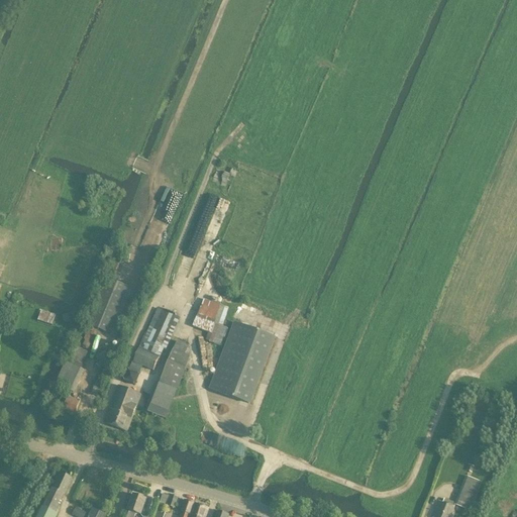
[(144,236),(132,279),(144,282),(157,240),(144,236)]
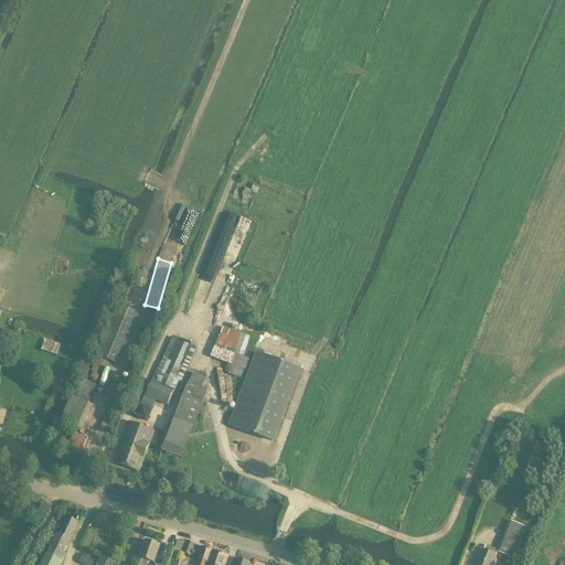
[(114,315),(97,355),(119,364),(136,323),(140,313),(117,305),(114,315)]
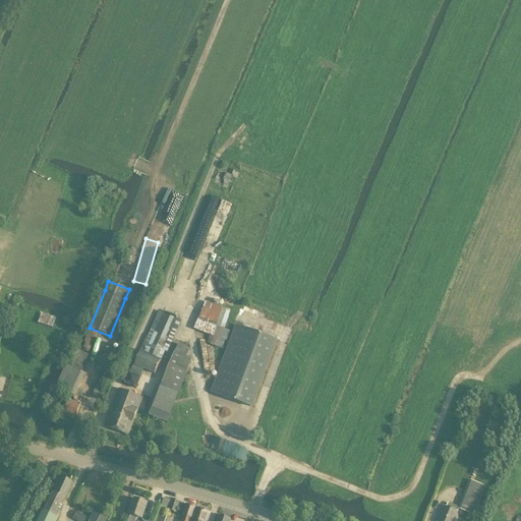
[(206,302),(194,330),(211,337),(208,343),(222,349),(229,332),(224,330),(231,310),(206,302)]
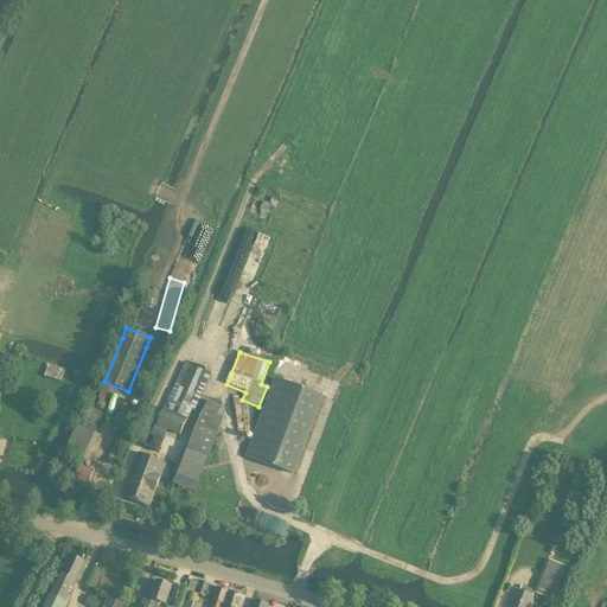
[(171,393),(152,434),(164,439),(167,430),(183,436),(183,435),(181,434),(191,410),(193,411),(210,374),(185,363),(173,390),(171,393)]
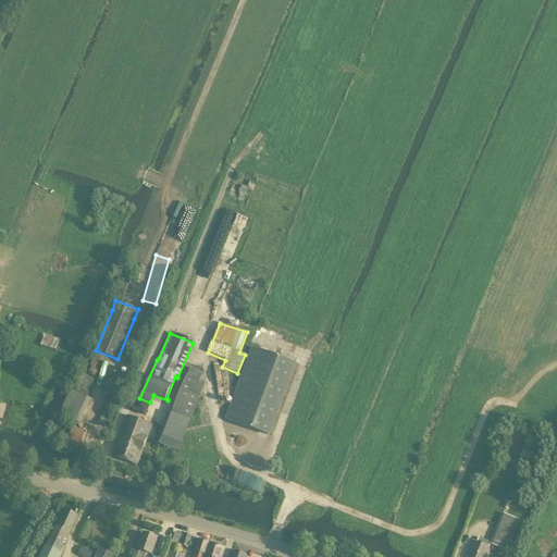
[(57,351),(60,339),(45,335),(40,346),(57,351)]
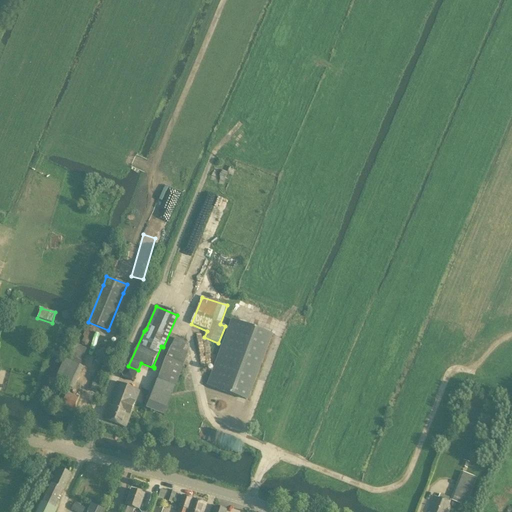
[(233,320),(209,386),(246,400),(271,334),(233,320)]
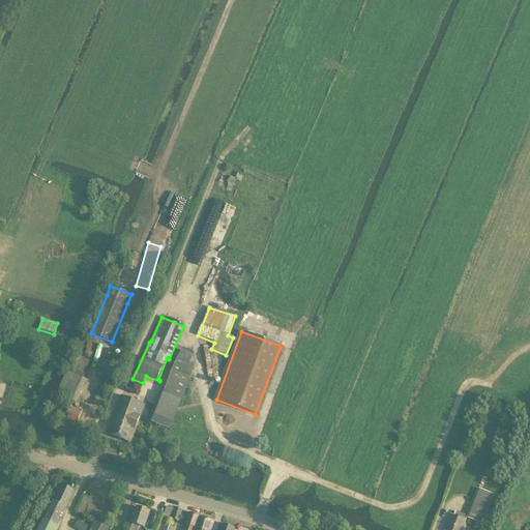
[(193,355),(182,351),(172,371),(163,393),(159,392),(149,422),(170,430),(194,366),(188,364),(193,355)]
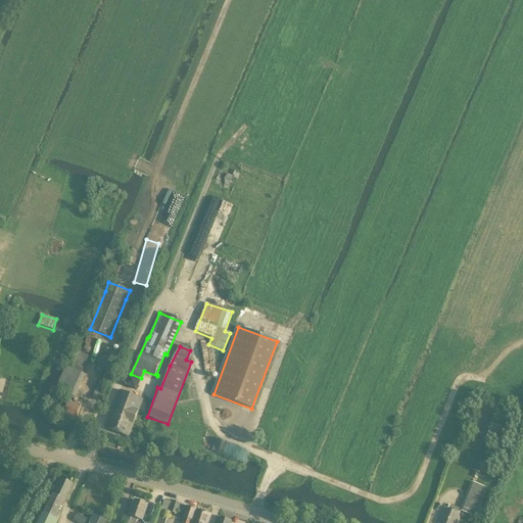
[(102,351),(97,362),(105,370),(114,364),(113,350),(102,351)]
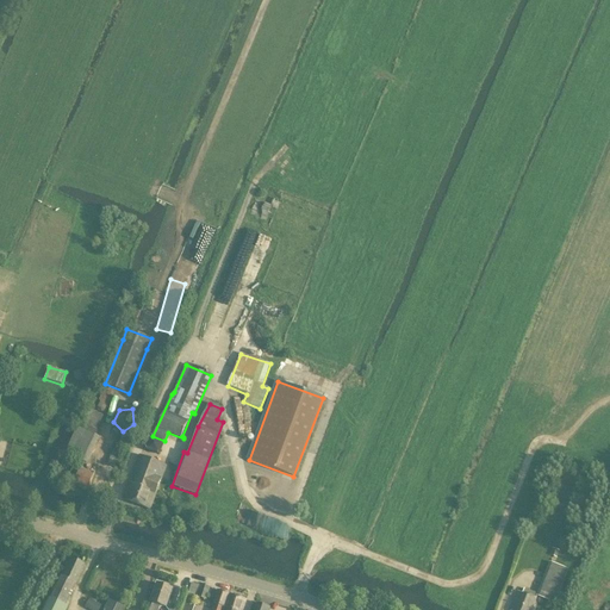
[(89,410),(80,429),(94,435),(104,417),(89,410)]
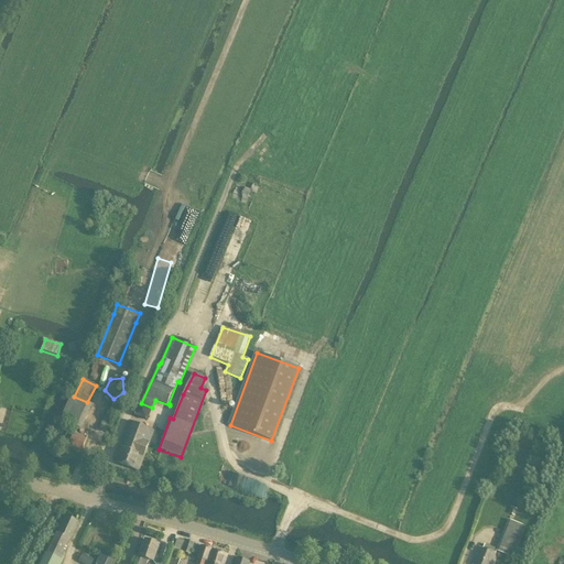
[(61,420),(63,421),(82,430),(93,405),(87,402),(74,397),(72,396),(61,420)]
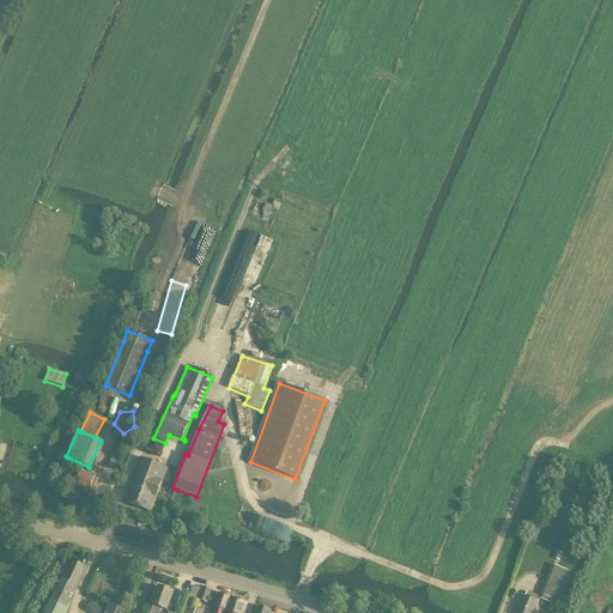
[(115,471),(120,457),(113,454),(108,468),(115,471)]
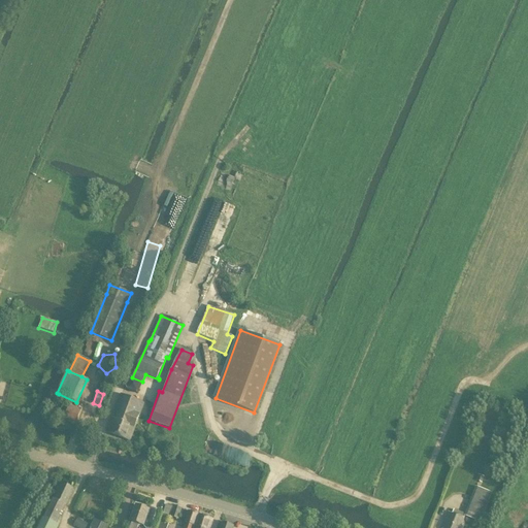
[(135,427),(144,403),(122,394),(112,418),(135,427)]
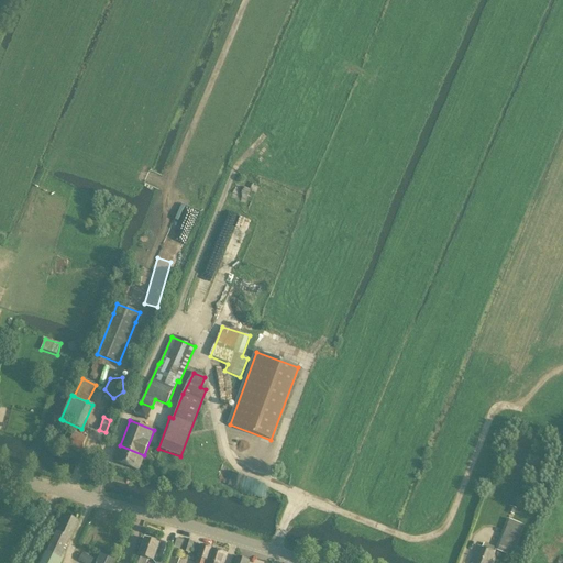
[(81,453),(88,435),(68,428),(62,445),(81,453)]
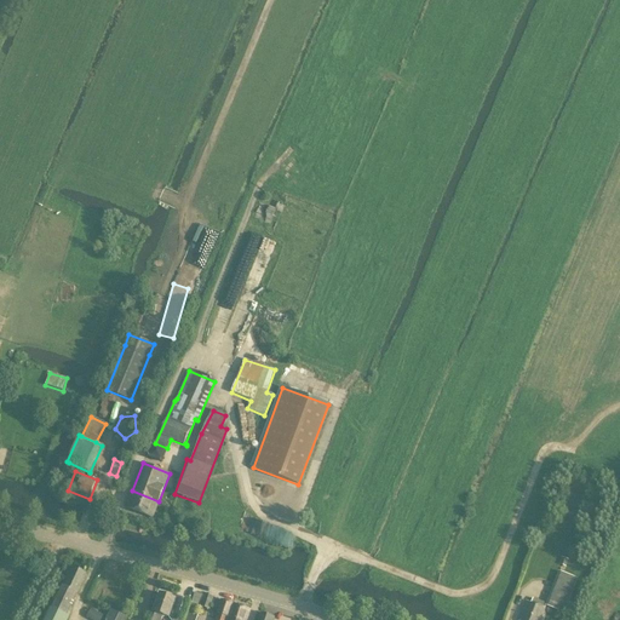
[(153,518),(159,501),(132,491),(125,507),(153,518)]
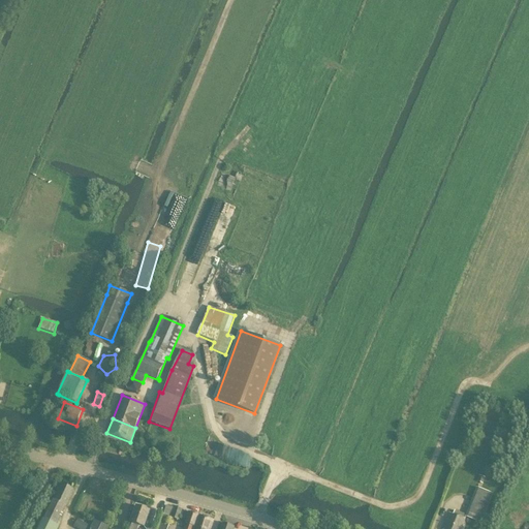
[(240,450),(232,460),(244,468),(251,459),(240,450)]
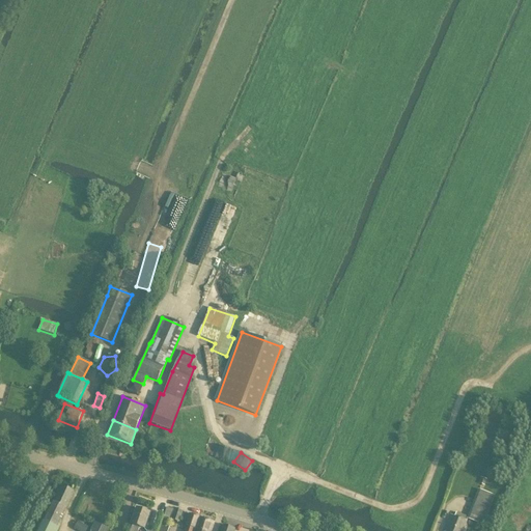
[(40,521),(56,528),(74,492),(60,485),(52,502),(50,501),(40,521)]
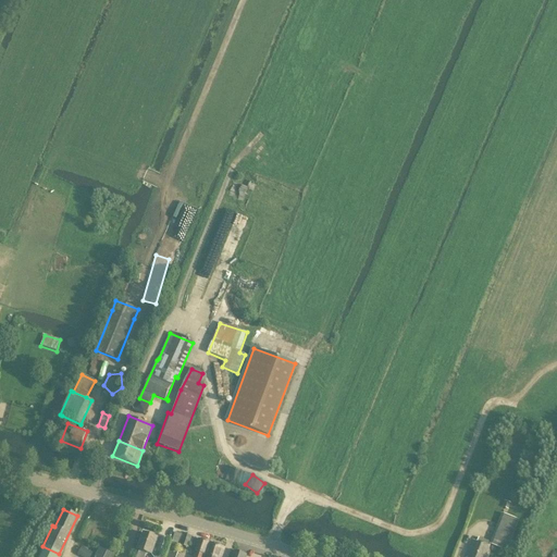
[(510,541),(518,520),(504,515),(492,545),(506,551),(507,549),(510,541)]
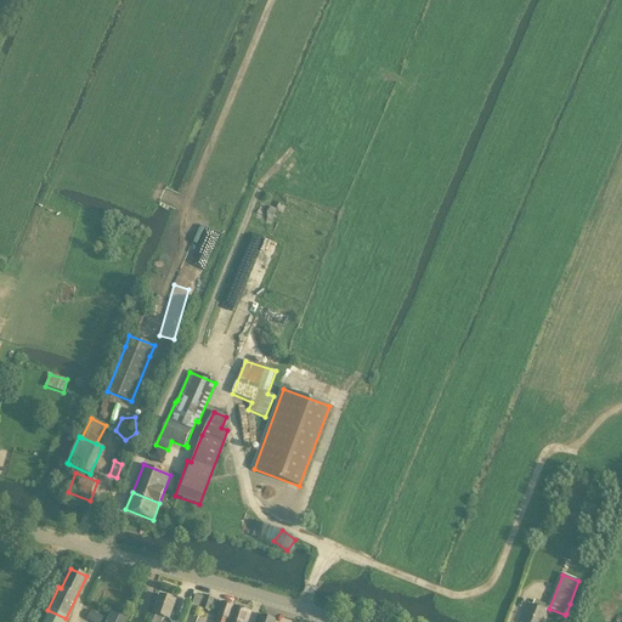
[(152,621),(162,621),(164,617),(169,620),(176,600),(160,594),(154,614),(156,615),(152,621)]
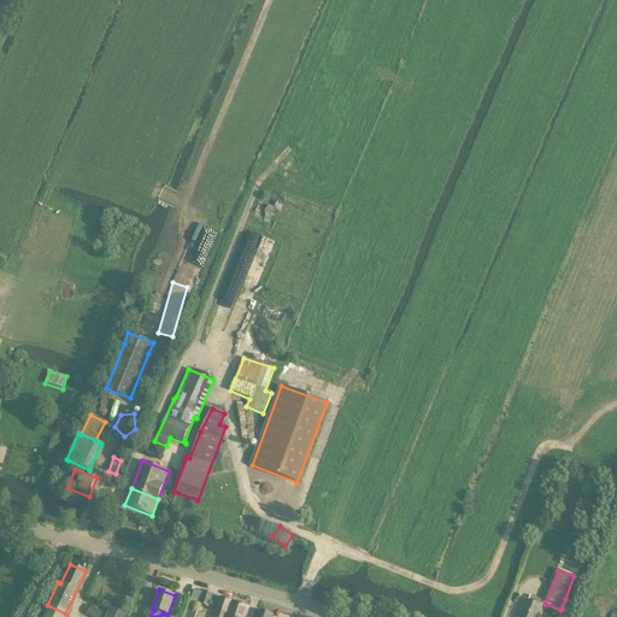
[(194,591),(191,601),(209,606),(212,594),(204,592),(204,593),(194,591)]
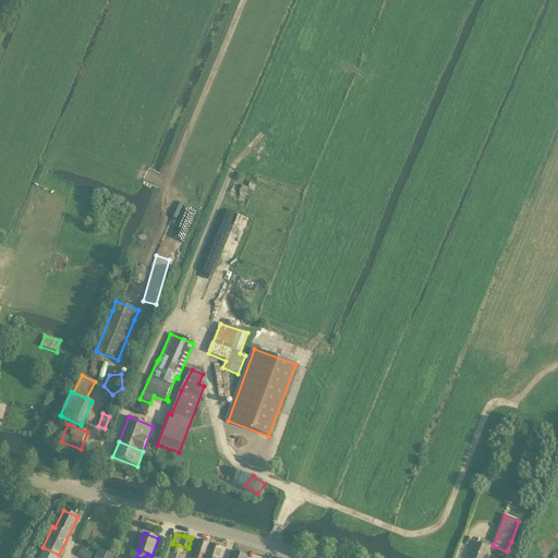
[(196,554),(209,557),(221,557),(225,549),(201,541),(196,554)]
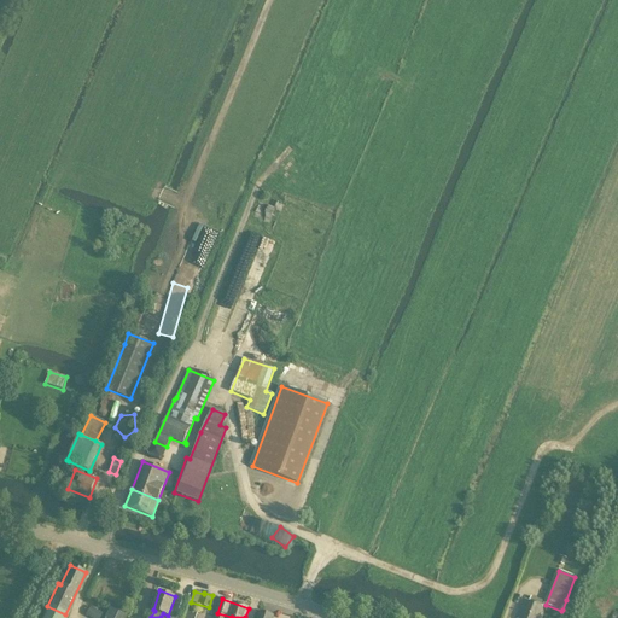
[(525,600),(517,617),(538,617),(543,607),(544,602),(537,600),(535,604),(525,600)]
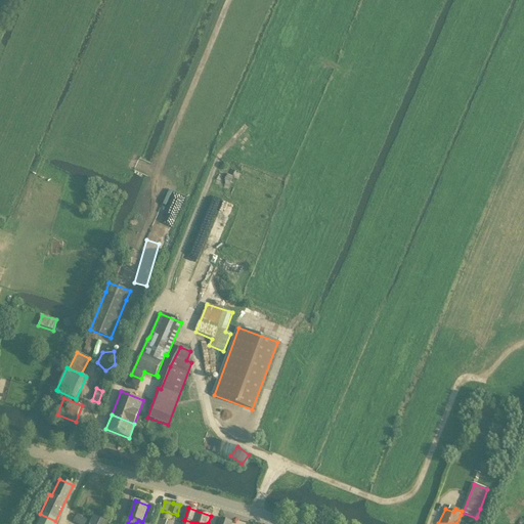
[(480,509),(477,517),(483,519),(486,511),(480,509)]
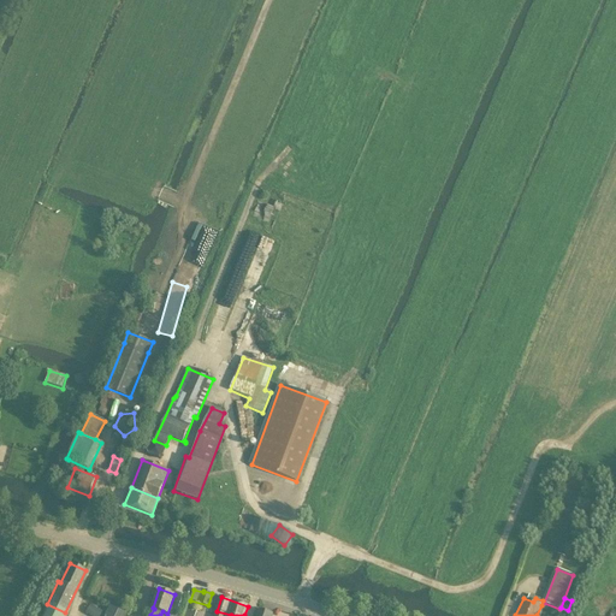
[(90,605),(86,614),(89,615),(99,615),(102,612),(90,605)]
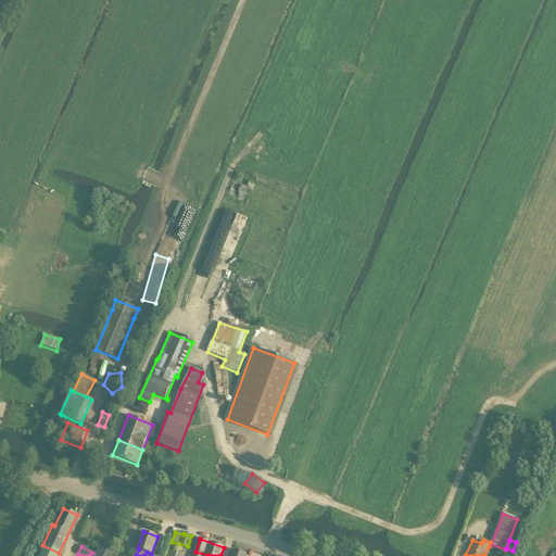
[(175,555),(178,550),(169,546),(165,555),(175,555)]
